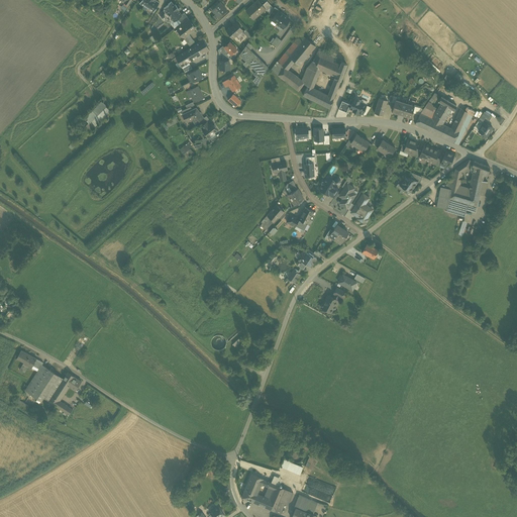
[(131,0),(118,0),(122,2),(121,4),(124,6),(123,10),(124,11),(131,0)]
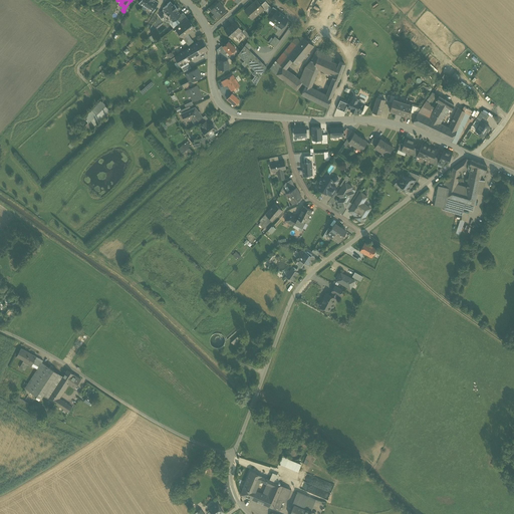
[(140,0),(139,3),(143,5),(147,8),(153,12),(156,6),(159,2),(156,0),(155,0),(140,0)]
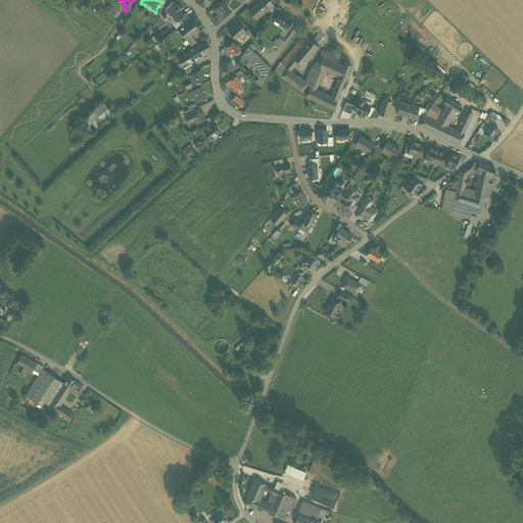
[(319,0),(314,12),(318,13),(324,0),(319,0)]
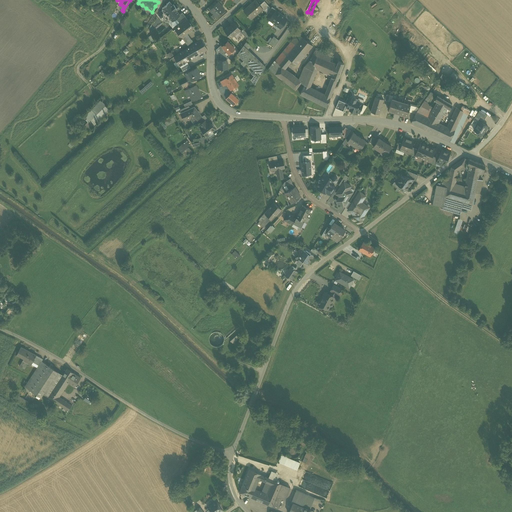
[(256,1),(244,11),(251,19),(262,9),(263,9),(260,6),(256,1)]
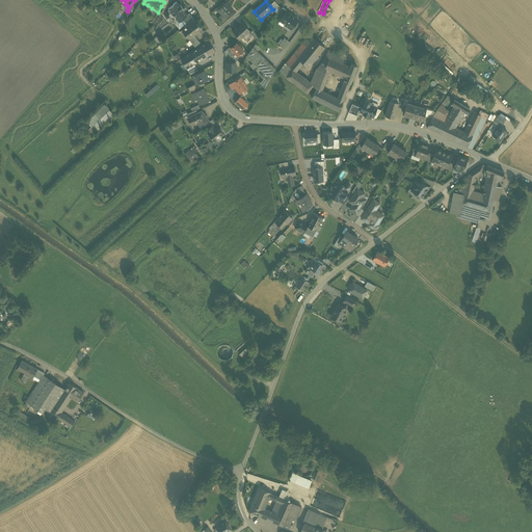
[(273,9),(272,9),(274,11),(280,7),(274,1),(270,6),(273,9)]
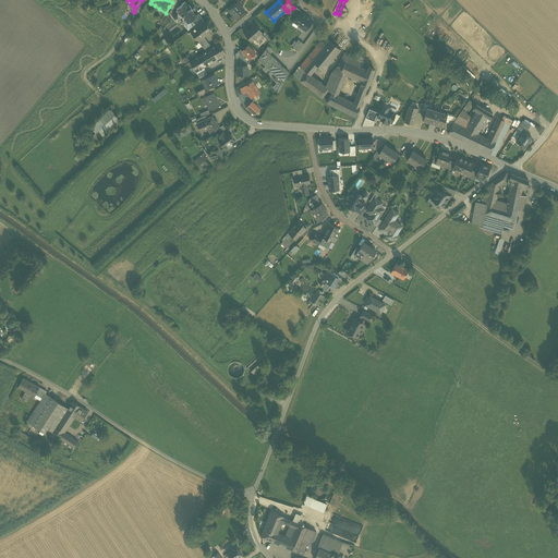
[(187,5),(184,2),(181,4),(182,4),(177,9),(177,10),(176,12),(174,13),(173,13),(173,17),(174,20),(178,17),(179,20),(181,20),(181,21),(181,23),(182,24),(184,24),(186,22),(187,23),(191,21),(196,17),(195,16),(192,11),(191,9),(192,8),(191,7),(189,5),(187,5)]
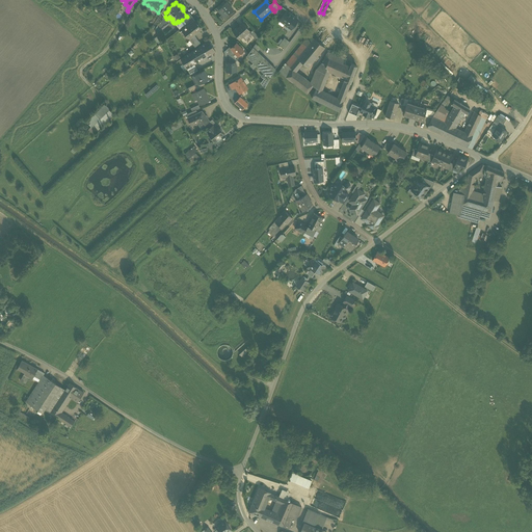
[(128,6),(125,4),(122,3),(117,14),(124,17),(127,10),(128,6)]
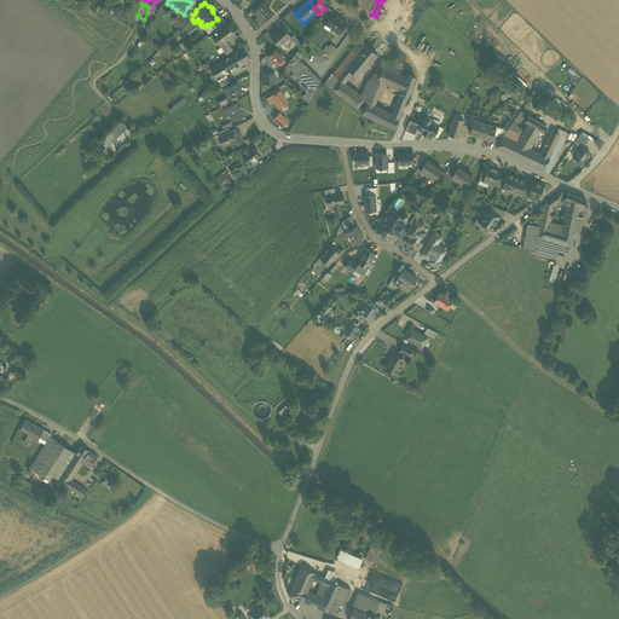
[(254,19),(259,24),(270,12),(261,4),(253,12),(256,17),(254,19)]
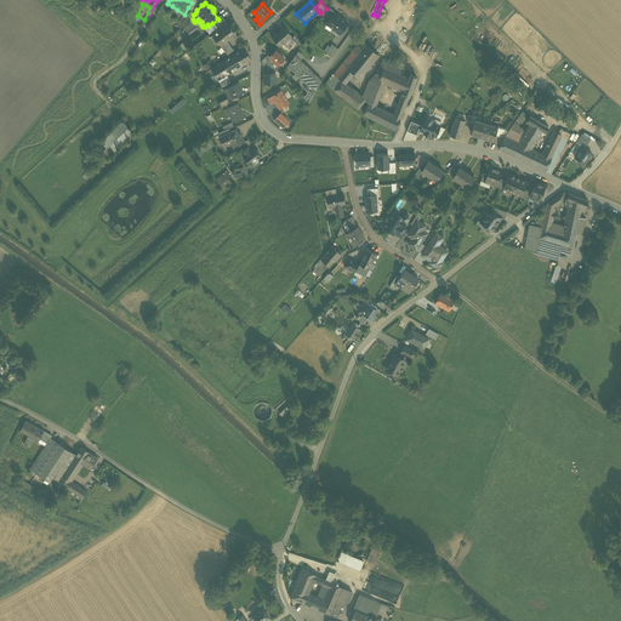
[(334,12),(326,23),(332,28),(341,18),(334,12)]
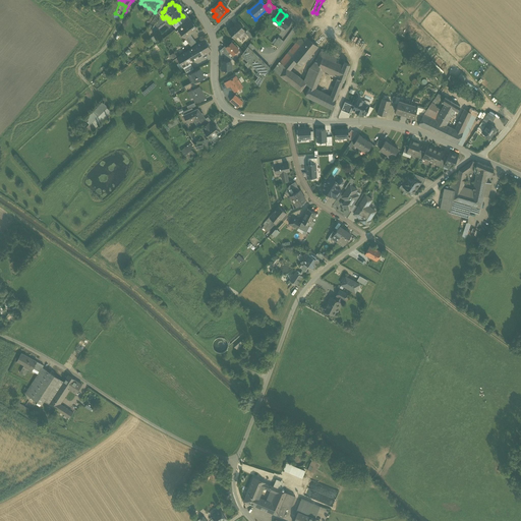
[(185,13),(182,15),(183,16),(178,19),(182,23),(188,18),(189,17),(185,13)]
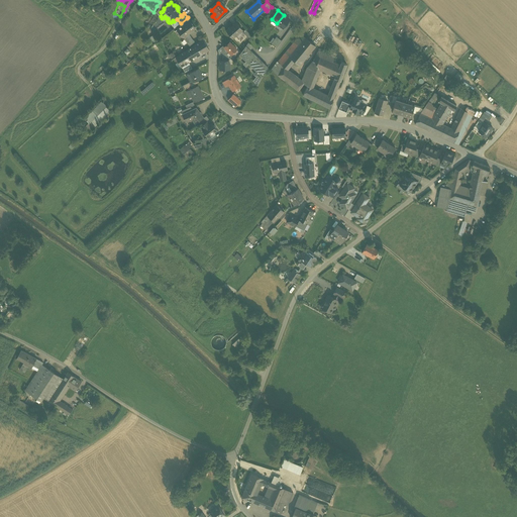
[(290,19),(284,15),(277,23),(283,28),(290,19)]
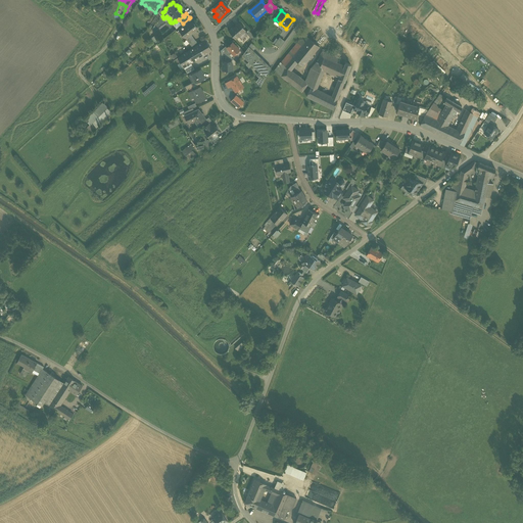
[(198,29),(191,20),(184,26),(183,27),(181,28),(182,28),(180,30),(186,38),(198,29)]
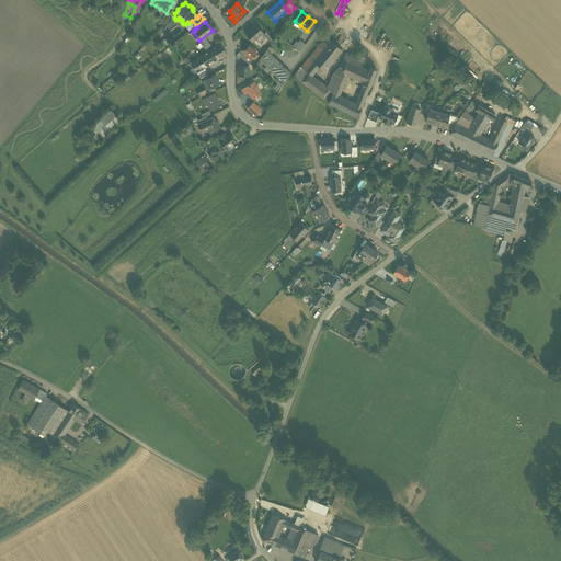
[(255,25),(245,33),(249,36),(251,38),(253,41),(256,37),(262,33),(255,25)]
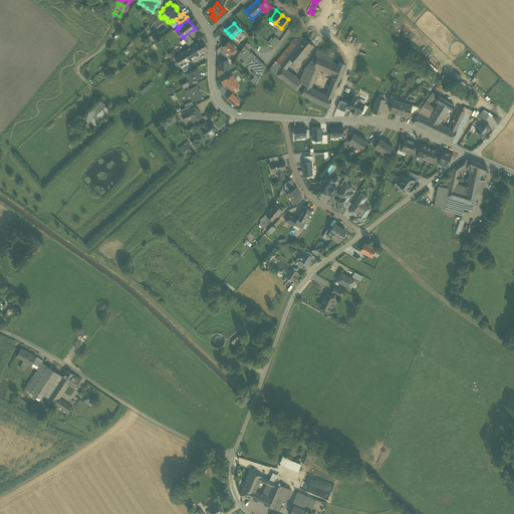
[(240,30),(235,34),(240,40),(248,33),(244,29),(241,31),(240,30)]
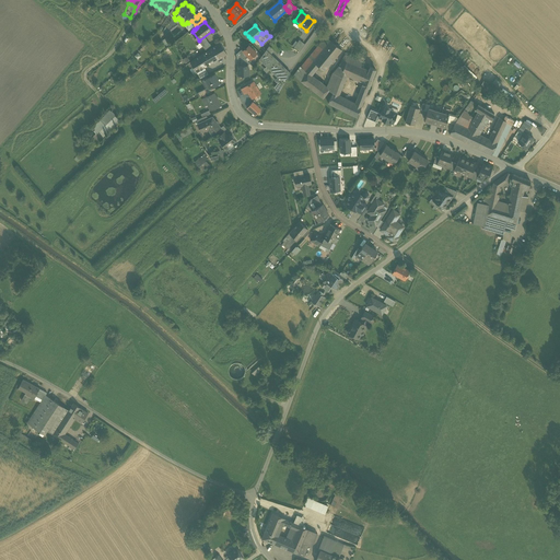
[(199,43),(205,49),(210,45),(205,38),(199,43)]
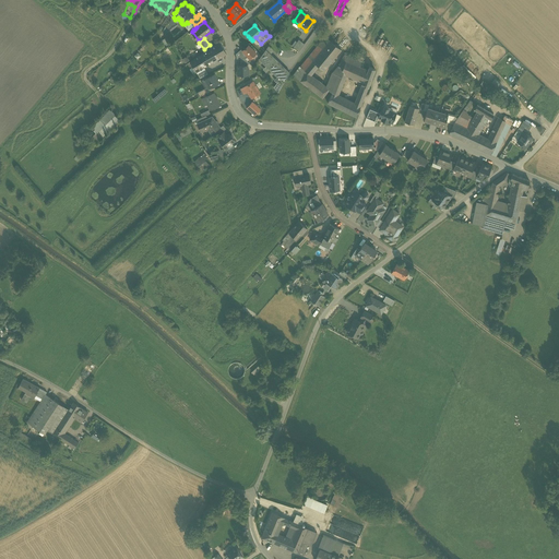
[(317,64),(324,71),(341,50),(326,39),(322,45),(321,43),(300,68),(305,71),(307,68),(309,66),(313,69),(317,64)]
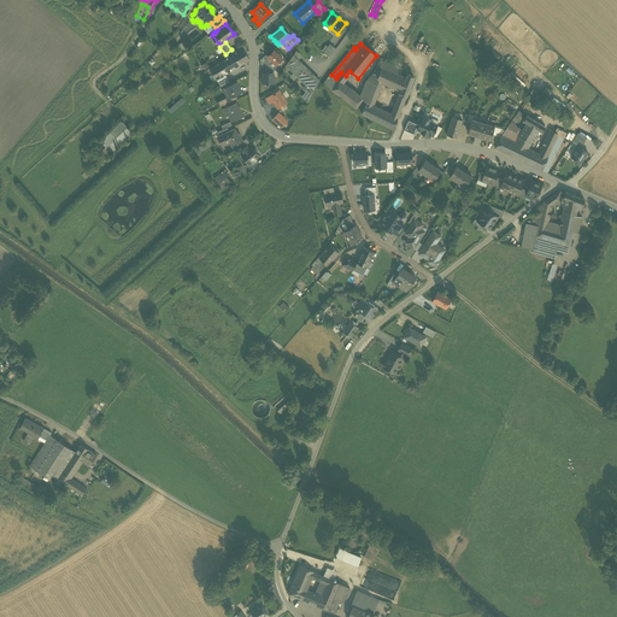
[(324,52),(330,56),(335,48),(329,45),(324,52)]
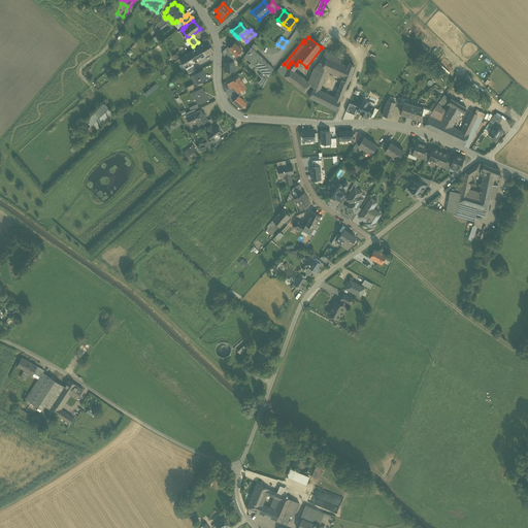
[(207,40),(195,47),(201,59),(213,51),(207,40)]
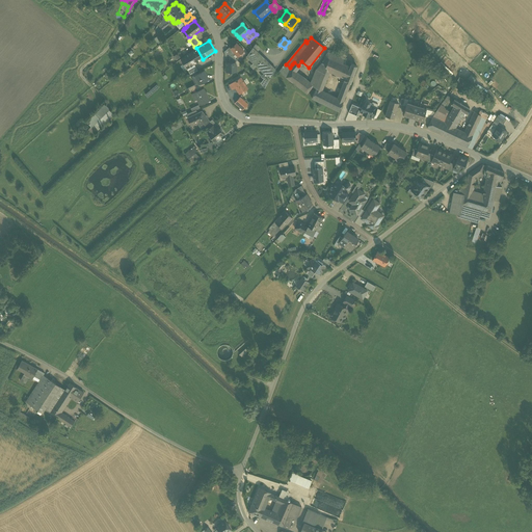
[(231,48),(236,54),(238,56),(243,51),(240,47),(239,47),(236,44),(231,48)]
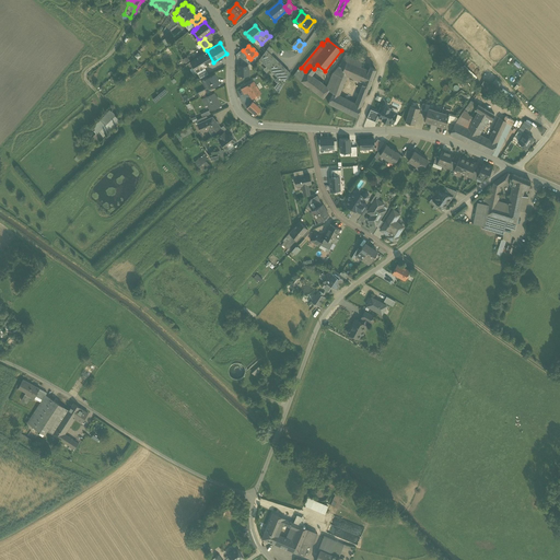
[(363,83),(369,71),(360,67),(368,53),(353,47),(349,57),(345,55),(339,66),(333,73),(347,79),(348,77),(363,83)]
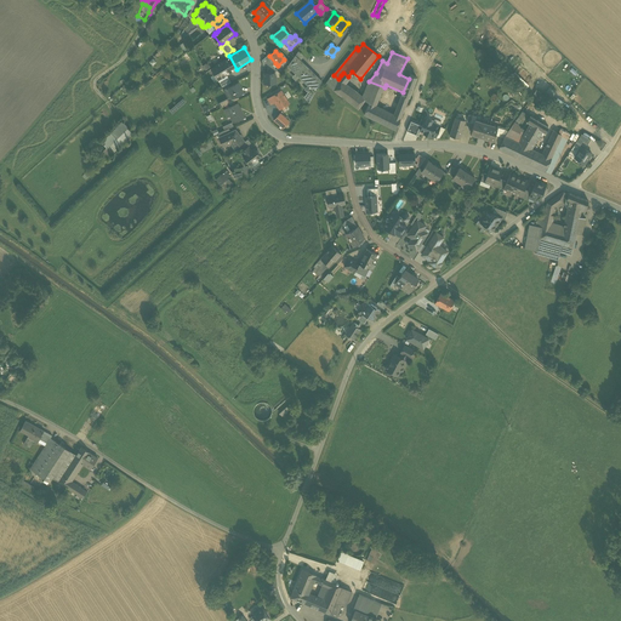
[(266,57),(273,66),(275,63),(269,56),(268,55),(266,57)]
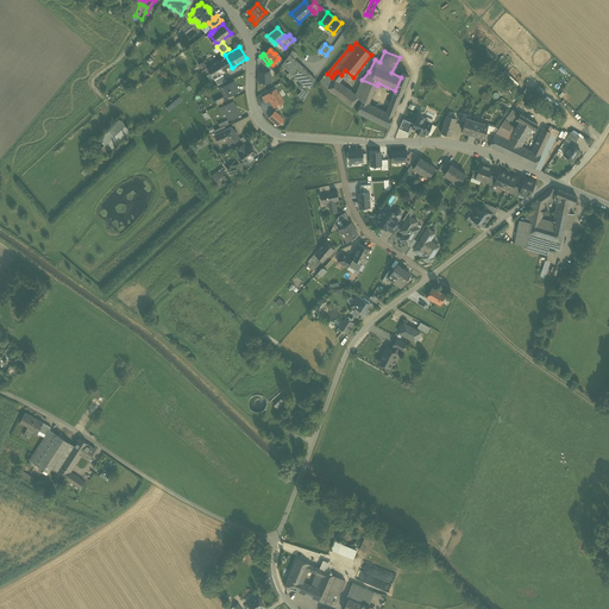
[(294,58),(289,54),(282,64),(305,87),(308,90),(315,79),(294,58)]
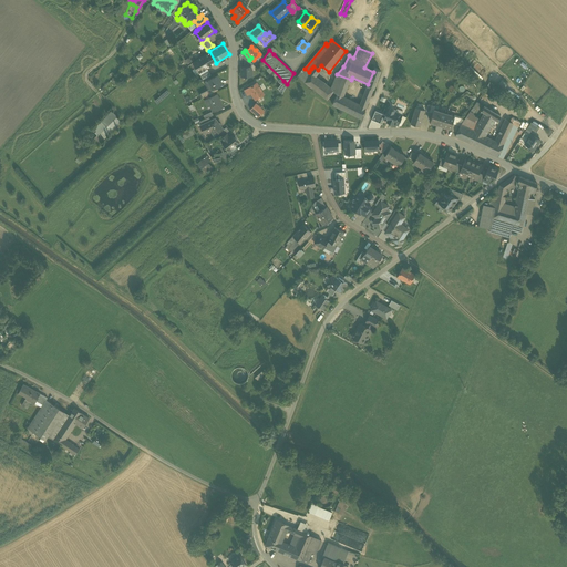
[(209,66),(216,63),(209,51),(203,55),(209,66)]
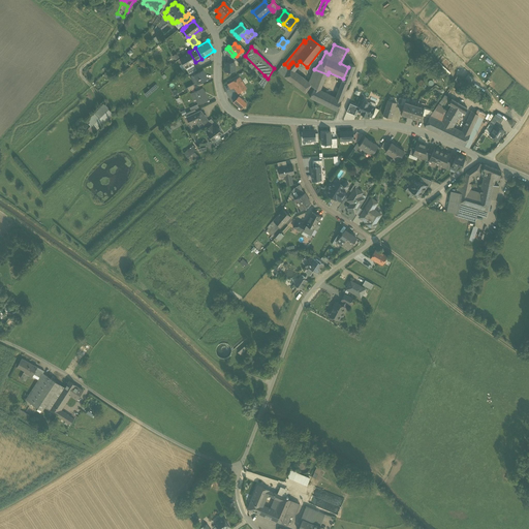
[(234,65),(235,65),(238,65),(238,62),(236,60),(232,56),(226,49),(223,51),(224,56),(227,56),(227,62),(234,62),(234,65)]
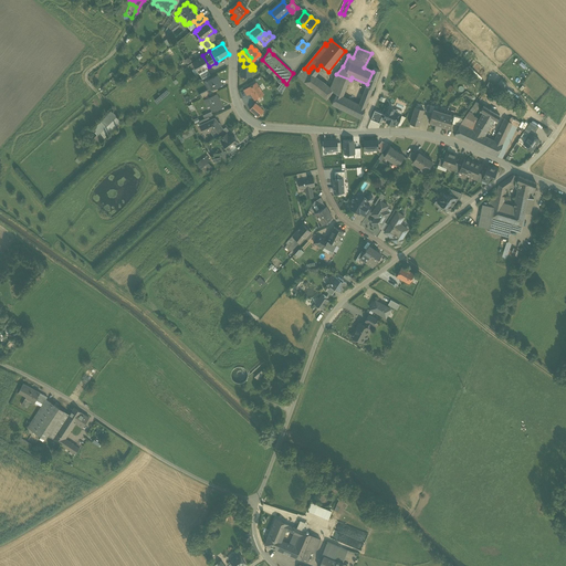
[(198,73),(209,66),(202,55),(199,56),(192,62),(198,73)]
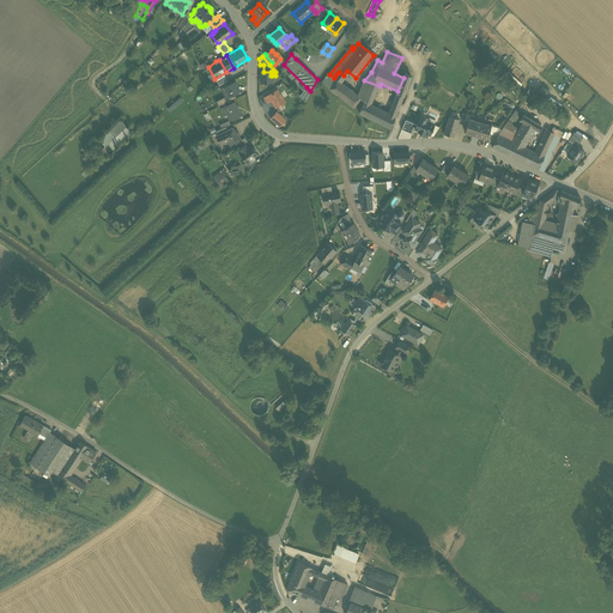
[(517,87),(521,84),(507,71),(503,74),(517,87)]
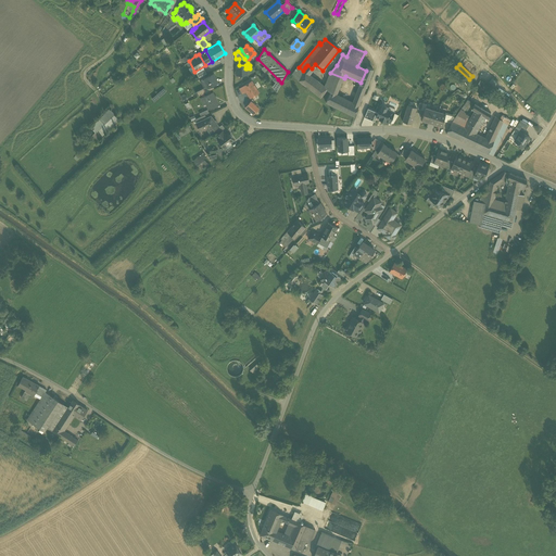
[(236,70),(236,75),(247,75),(247,68),(245,68),(245,65),(239,65),(237,65),(237,70),(236,70)]
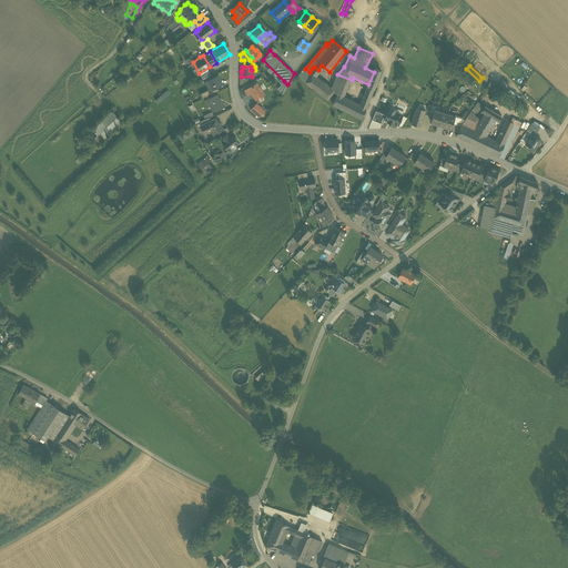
[(310,72),(305,69),(298,78),(328,100),(334,93),(335,91),(332,89),(316,77),(310,72)]
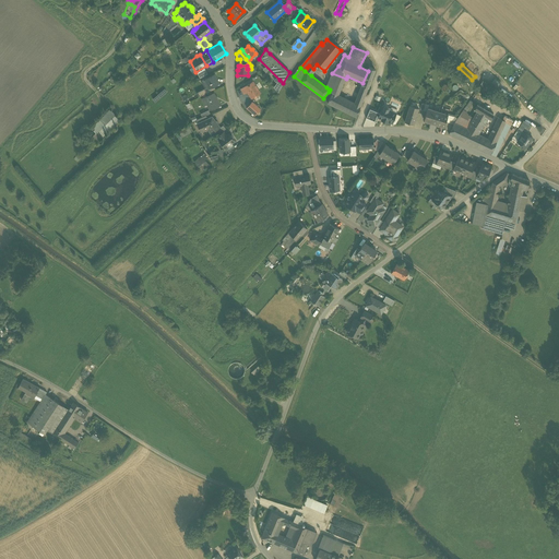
[(361,85),(368,87),(376,70),(369,68),(368,71),(363,83),(361,85)]
